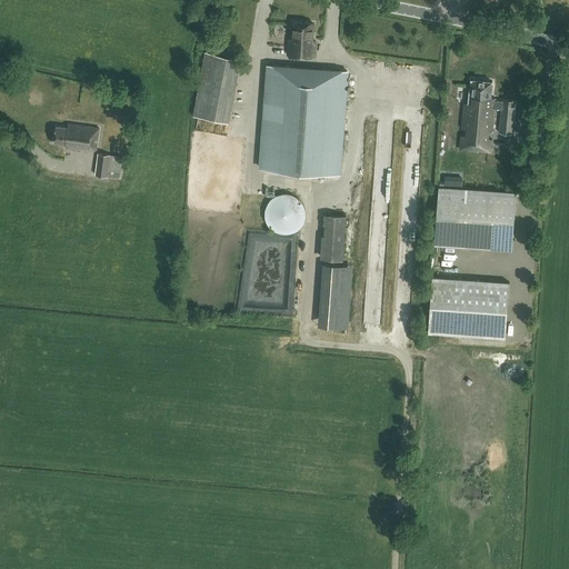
[(292,39),(289,39),(288,56),(315,57),(315,51),(312,51),(313,22),(293,21),(292,39)]
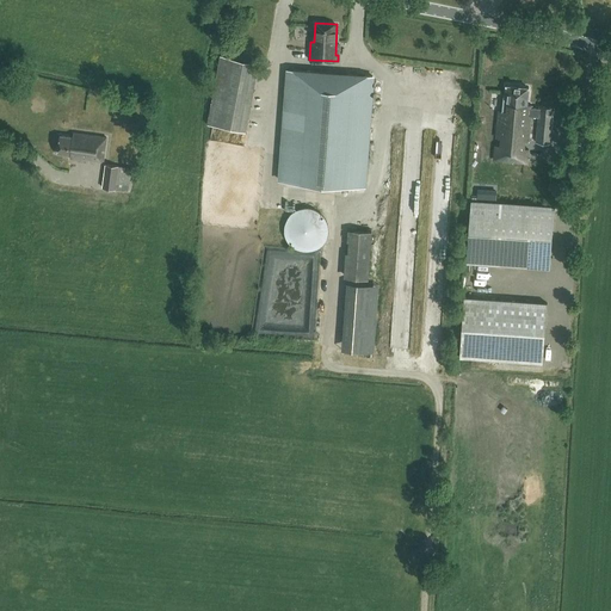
[(258,65),(221,55),(214,86),(208,124),(246,131),(258,65)]
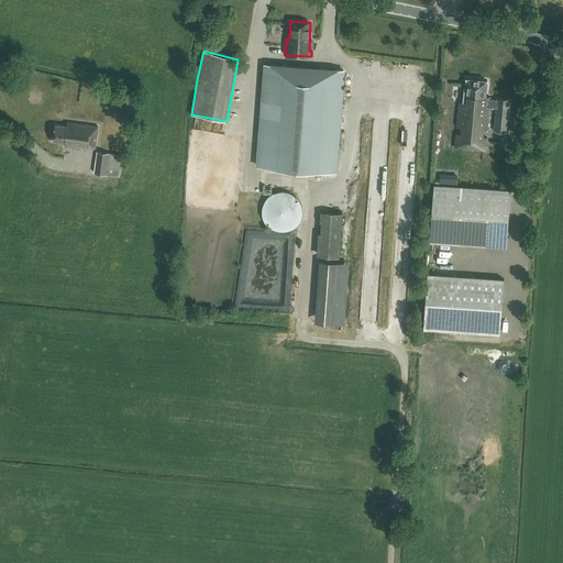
[(266,64),(258,166),(335,172),(343,69),(266,64)]
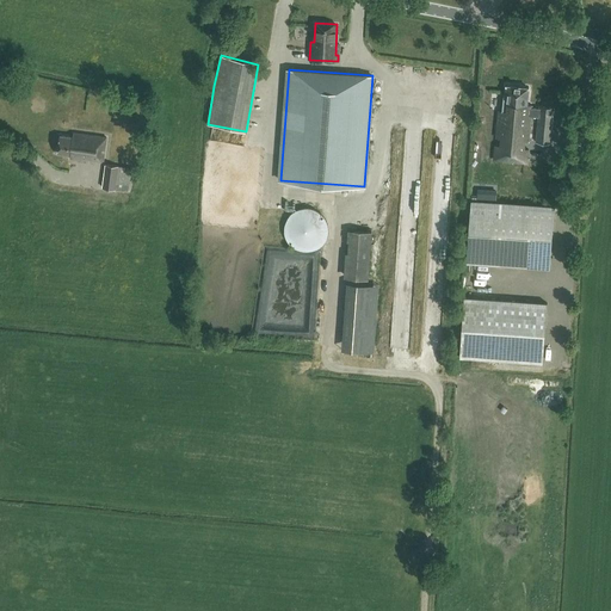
[(528,104),(529,87),(506,85),(505,96),(503,96),(501,111),(499,111),(497,137),(500,139),(499,146),(495,146),(494,161),(526,164),(528,154),(529,148),(525,148),(526,142),(530,142),(532,116),(538,117),(536,142),(550,143),(554,106),(539,105),(539,106),(532,106),(534,104),(528,104)]
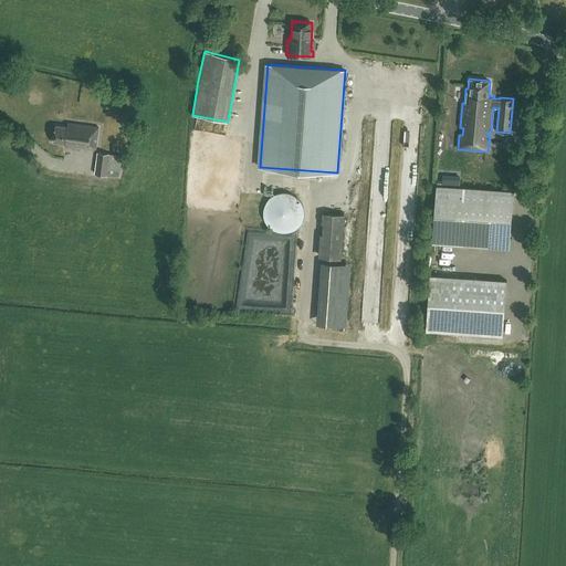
[(98,128),(67,124),(66,127),(56,126),(54,143),(73,145),(73,149),(87,152),(87,148),(95,149),(98,128)]
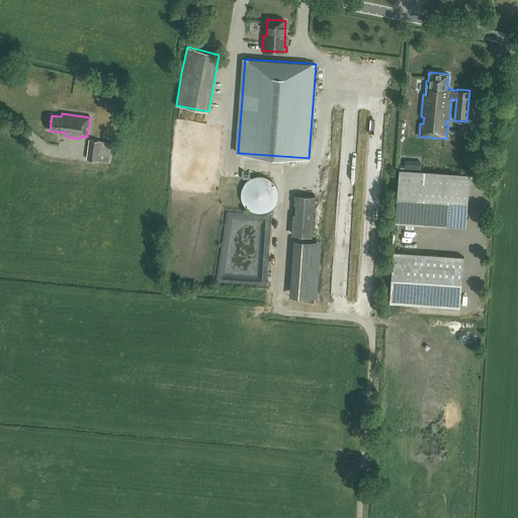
[(108,162),(109,157),(110,143),(89,140),(88,154),(88,160),(97,161),(108,162)]
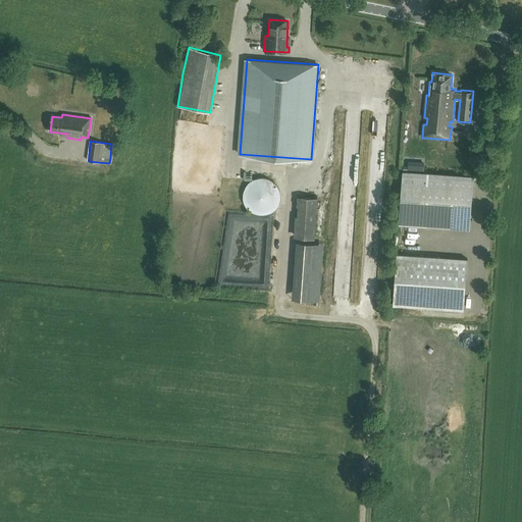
[(469,229),(473,176),(424,172),(418,172),(403,170),(399,224),(469,229)]
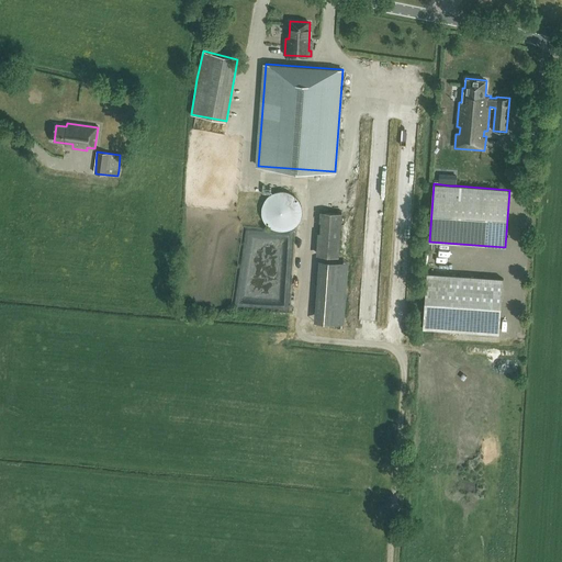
[(281,191),(278,191),(269,195),(263,201),(261,208),(261,214),(263,221),(269,226),(278,231),(285,231),(292,228),(296,224),(301,217),(302,211),(299,201),(294,195),(289,192),(281,191)]
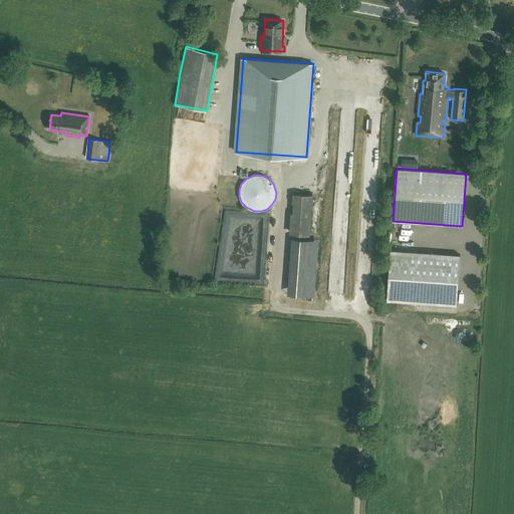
[(456,302),(460,253),(390,247),(386,297),(456,302)]
